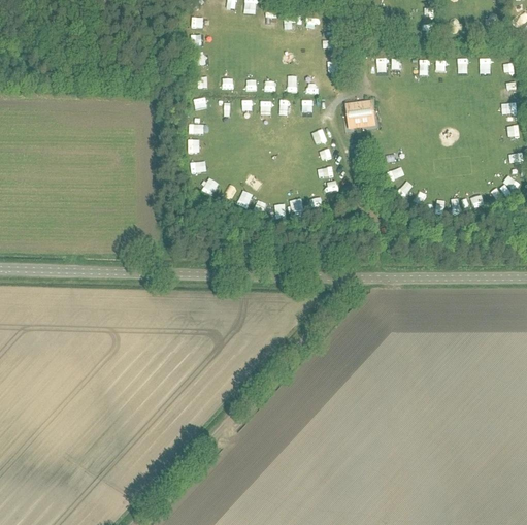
[(245,0),(244,8),(257,10),(259,0),(245,0)]
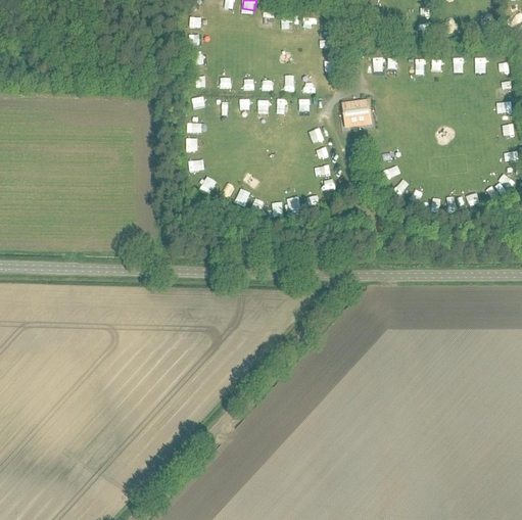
[(374,25),(371,5),(366,6),(369,26),(374,25)]
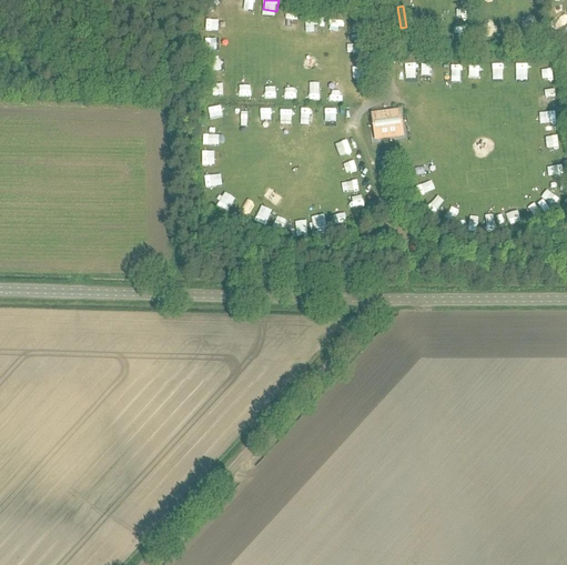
[(564,6),(553,7),(554,19),(565,18),(564,6)]
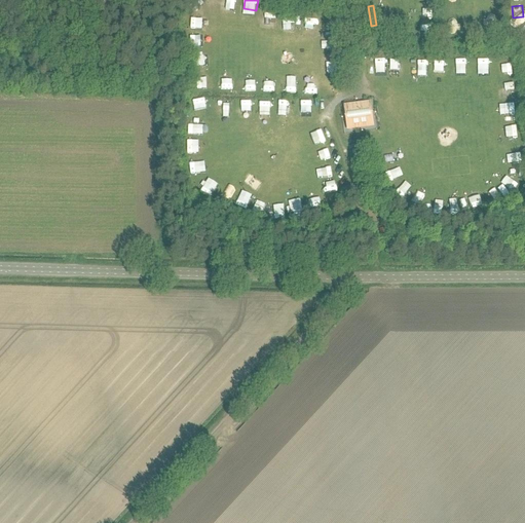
[(310,19),(310,26),(315,26),(315,13),(306,13),(306,19),(310,19)]
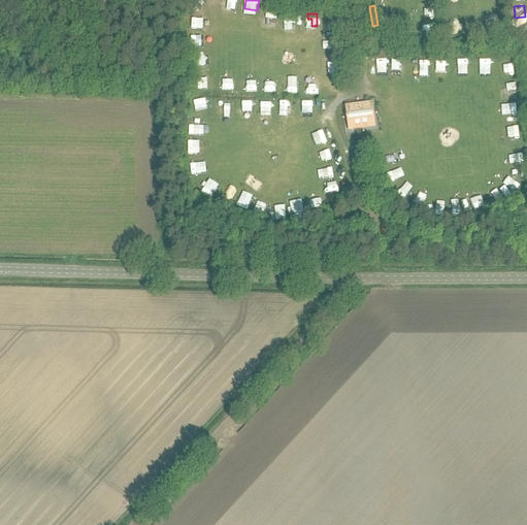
[(384,68),(384,58),(373,58),(373,68),(384,68)]
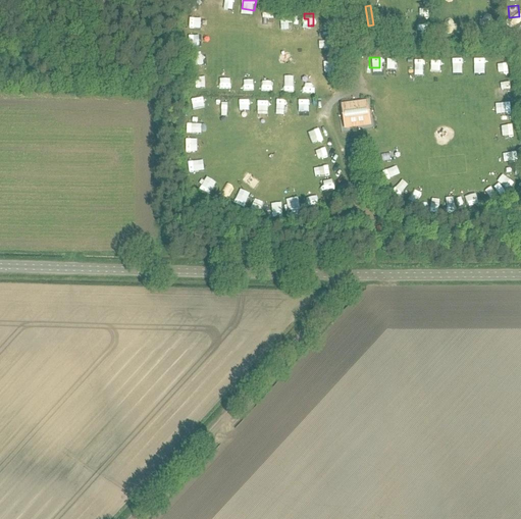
[(422,72),(422,58),(411,58),(411,72),(422,72)]
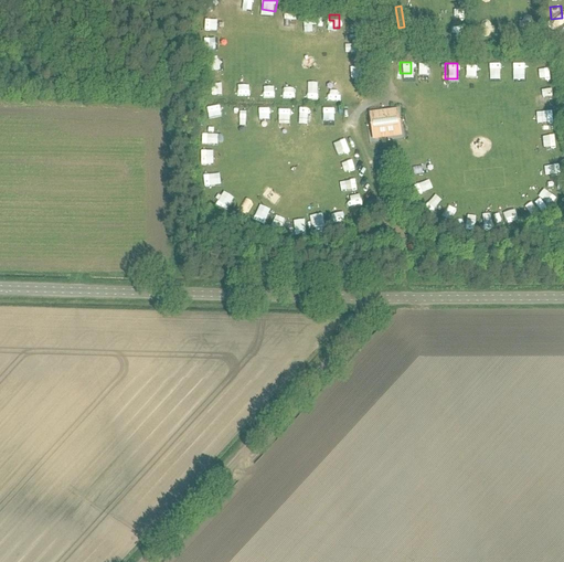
[(472,75),(481,74),(481,63),(472,63),(472,75)]
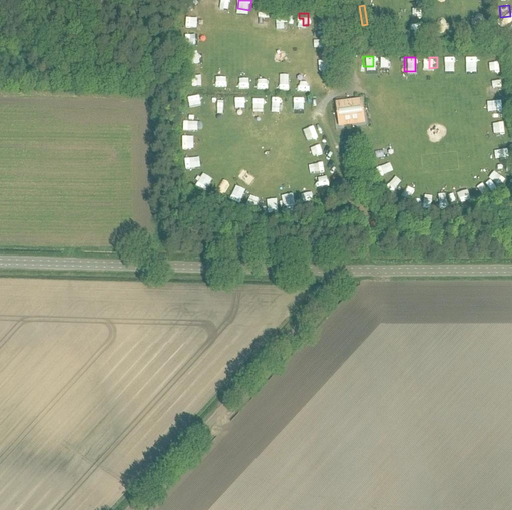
[(298,91),(311,91),(311,79),(298,79),(298,91)]
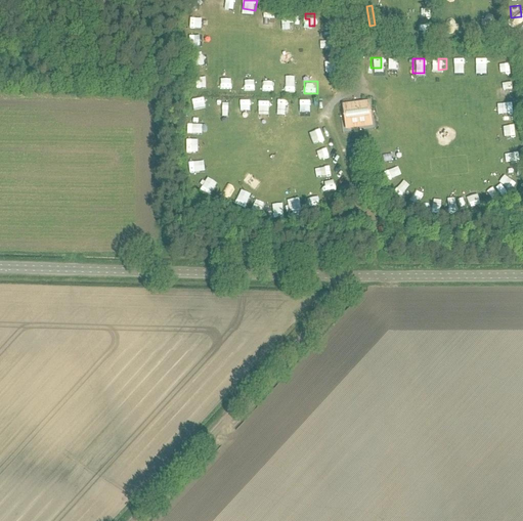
[(299,97),(299,114),(311,114),(312,98),(299,97)]
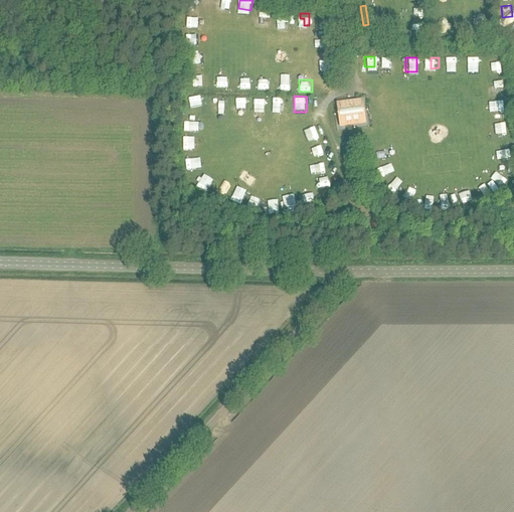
[(361,98),(335,102),(339,127),(365,122),(361,98)]
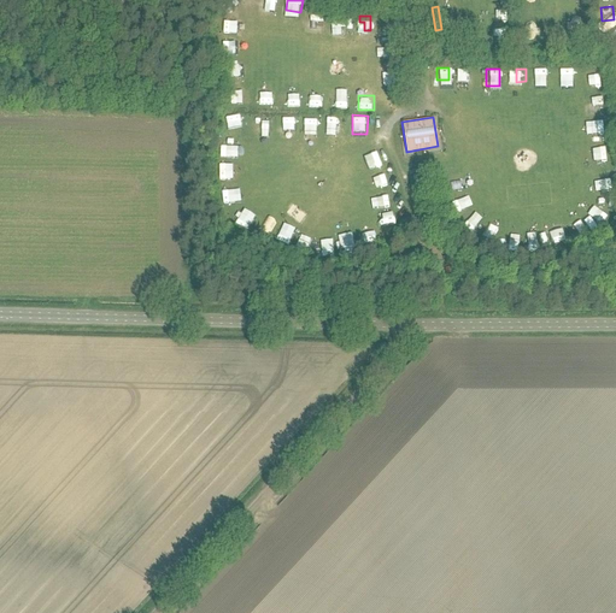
[(241,178),(241,161),(221,163),(221,180),(241,178)]
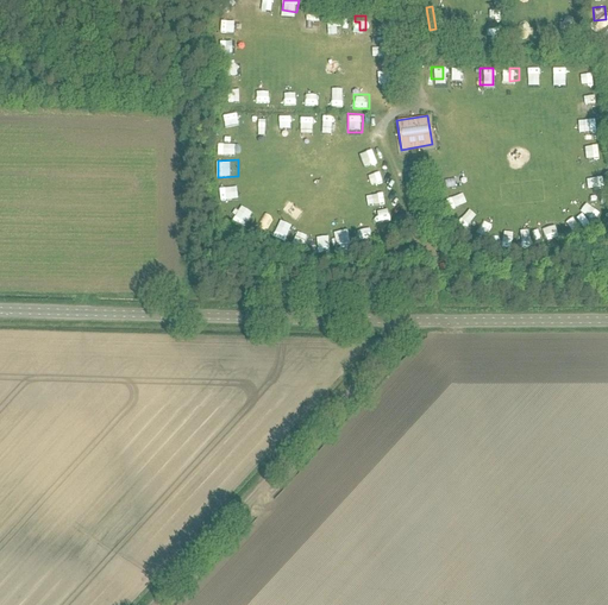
[(284,207),(298,218),(304,210),(292,200),(284,207)]
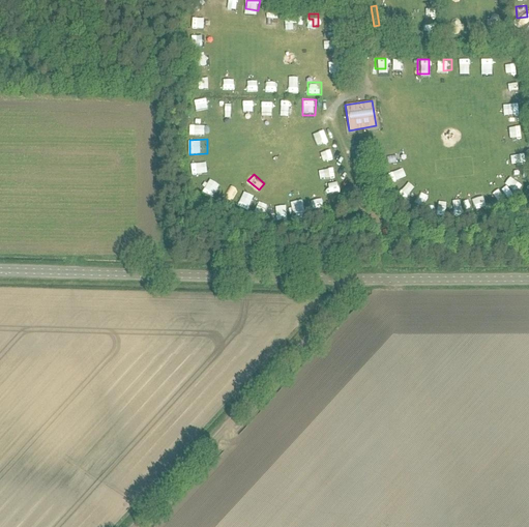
[(207,181),(202,191),(213,197),(218,187),(207,181)]
